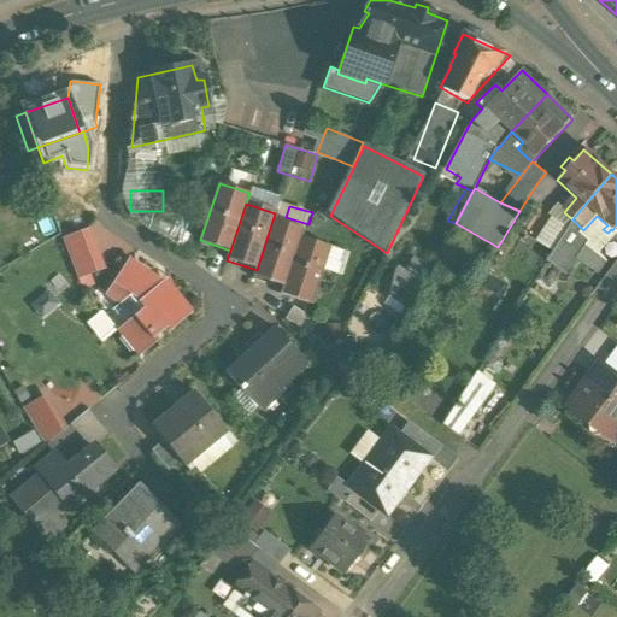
[(597,216),(583,230),(574,221),(550,260),(568,274),(580,257),(598,272),(606,260),(599,256),(613,238),(607,233),(603,229),(607,225),(597,216)]
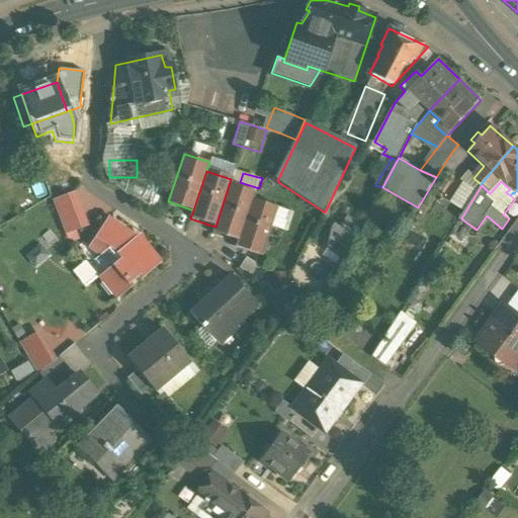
[(254,193),(229,185),(216,227),(213,233),(238,241),(252,199),(254,193)]
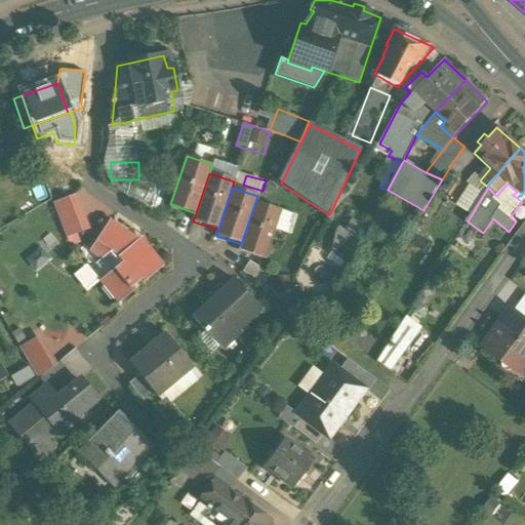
[(77,195),(53,204),(62,227),(85,217),(77,195)]
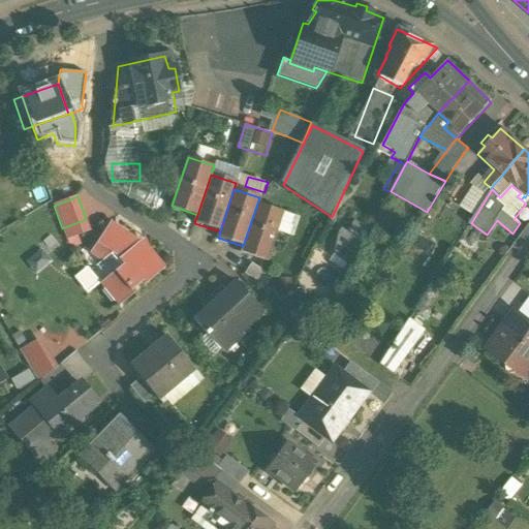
[(284,213),(257,204),(243,246),(241,254),(268,262),(284,213)]
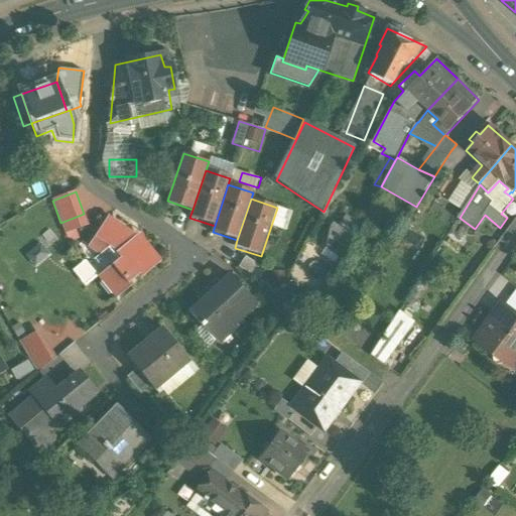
[(84,214),(60,223),(66,234),(89,226),(84,214)]
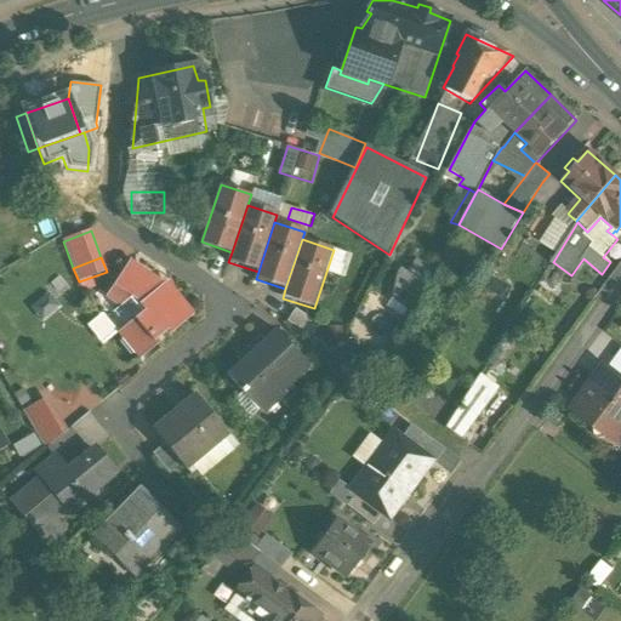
[(402,267),(399,275),(391,273),(383,296),(416,308),(431,265),(417,260),(414,271),(402,267)]
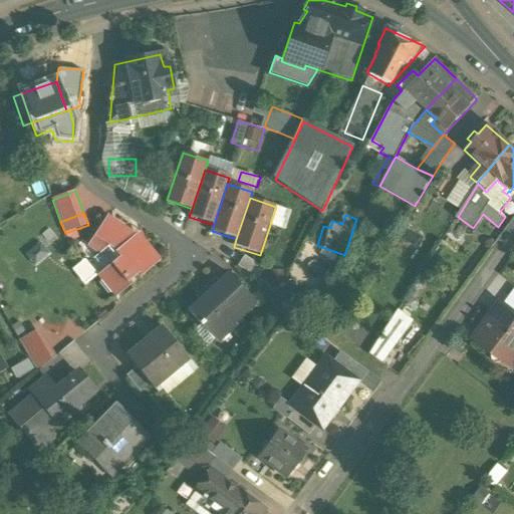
[(140,238),(107,219),(88,247),(100,255),(111,245),(115,247),(122,255),(99,276),(103,281),(100,284),(109,295),(113,292),(117,297),(133,284),(131,282),(140,274),(142,276),(161,259),(147,242),(144,245),(140,239),(140,238)]
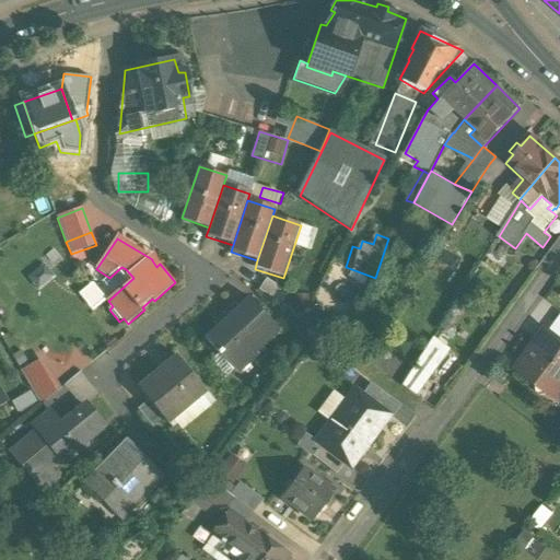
[(290,294),(267,280),(260,291),(282,305),(290,294)]
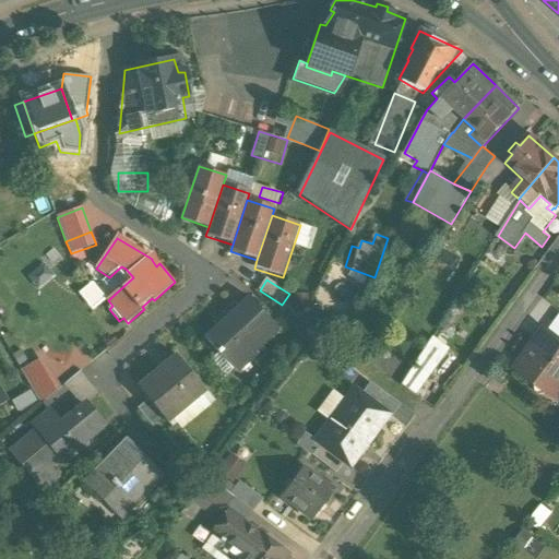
[(252,299),(207,341),(219,355),(233,370),(234,370),(280,328),(252,299)]
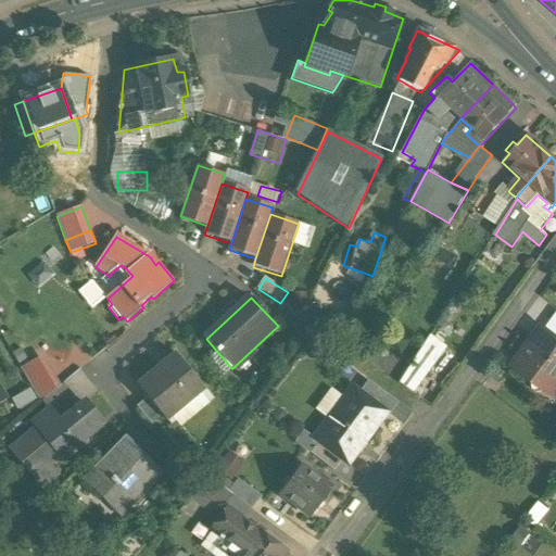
[(555,338),(543,329),(514,368),(533,381),(531,384),(531,391),(536,394),(543,393),(544,391),(554,397),(555,393),(555,338)]
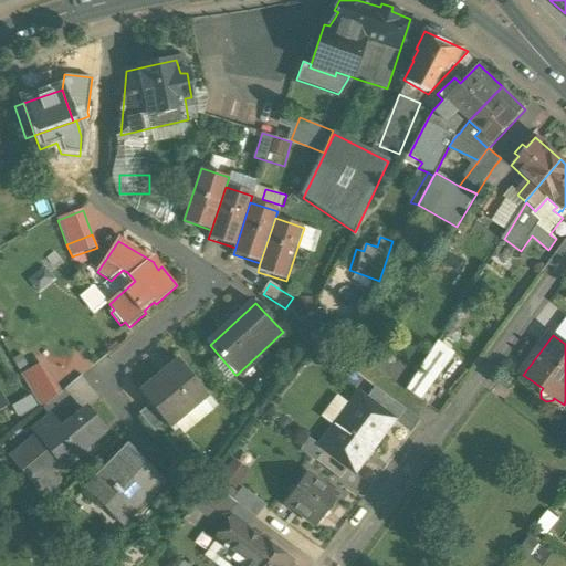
[(206,391),(178,358),(139,389),(148,400),(167,423),(206,391)]
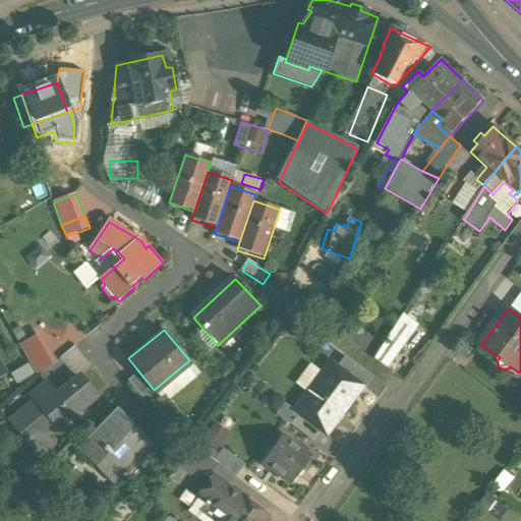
[(205,331),(196,337),(211,351),(217,345),(205,331)]
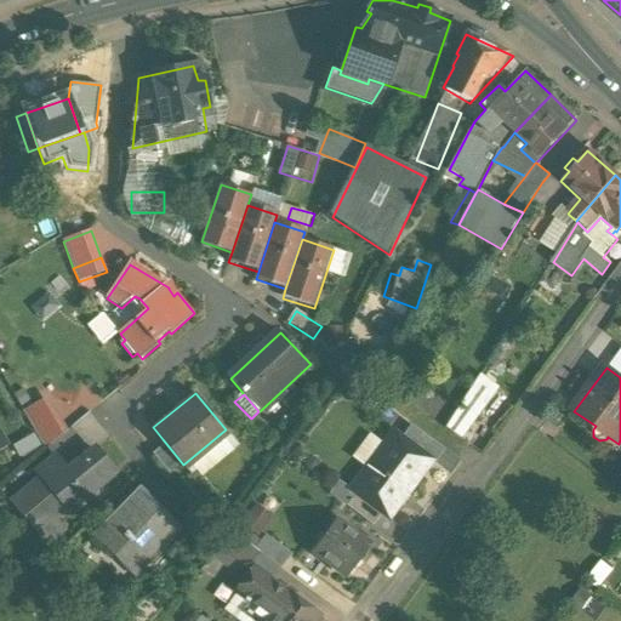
[(0,425),(0,450),(11,444),(0,425)]
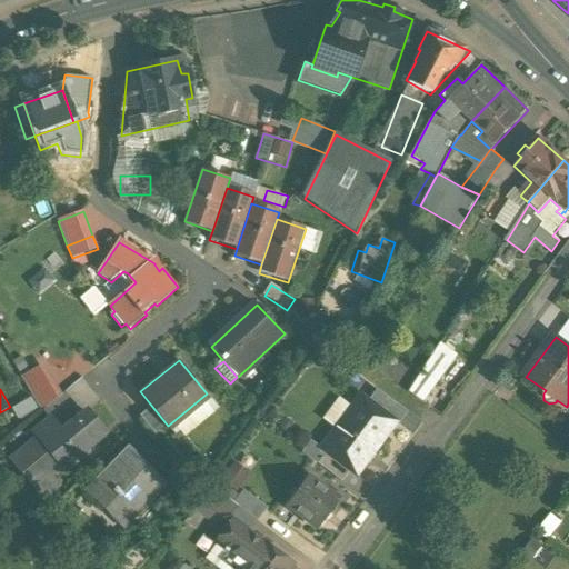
[(83,416),(66,392),(42,411),(56,417),(65,429),(83,416)]
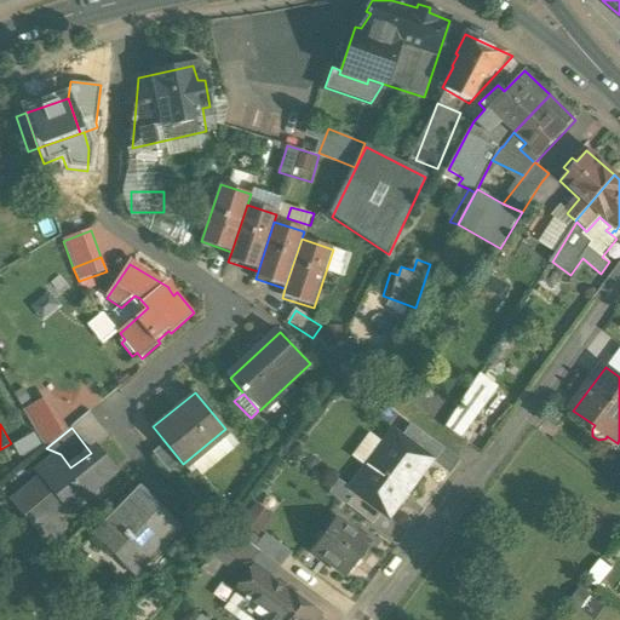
[(395,430),(350,488),(355,493),(382,514),(390,518),(434,460),(395,430)]
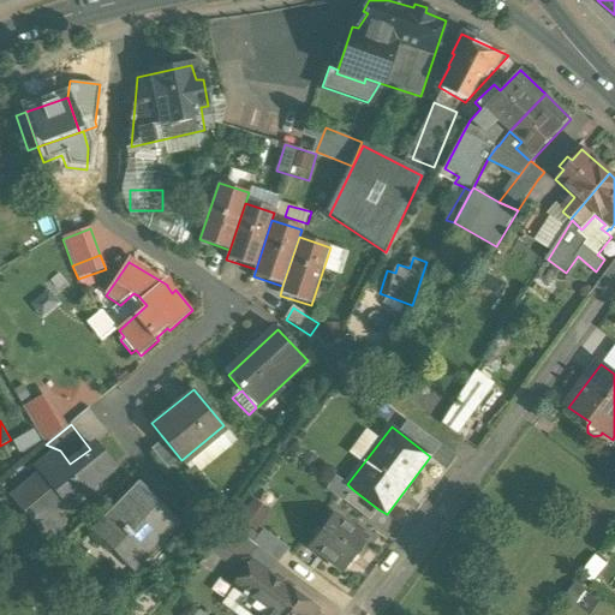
[(181,460),(161,435),(149,446),(168,471),(181,460)]
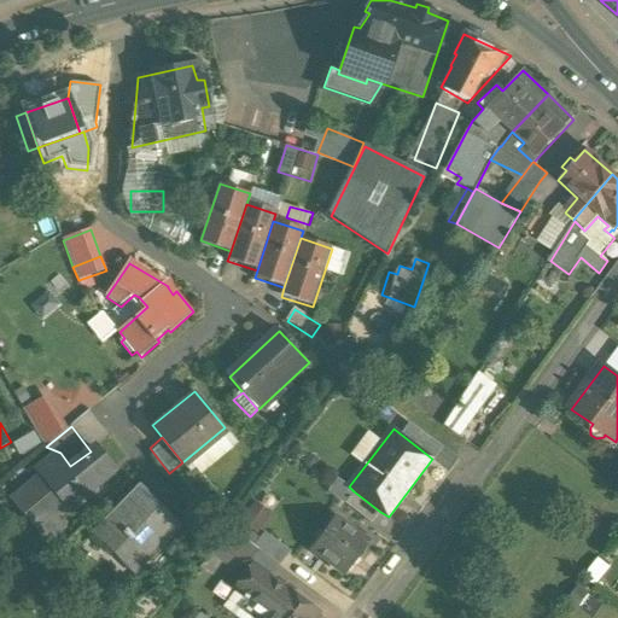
[(70,466),(60,453),(41,467),(47,476),(48,474),(68,500),(66,501),(70,506),(93,488),(89,484),(112,471),(94,448),(91,452),(70,466)]
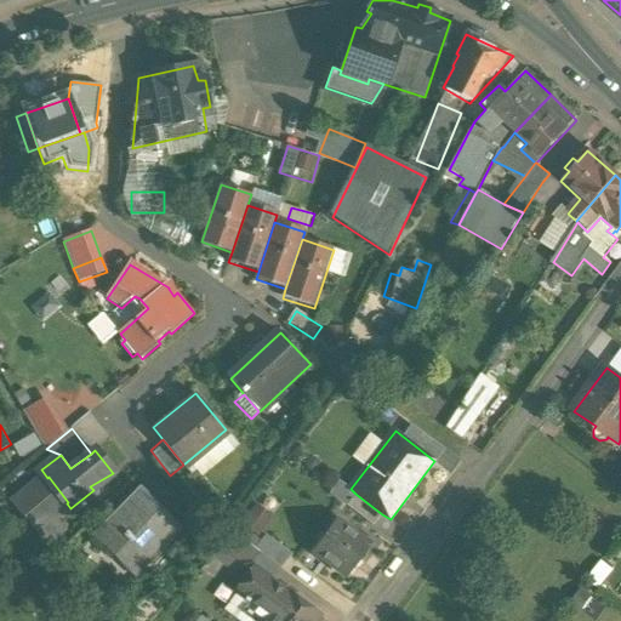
[(47,478),(29,493),(27,490),(15,500),(46,541),(66,527),(55,513),(67,503),(68,502),(49,477),(47,478)]
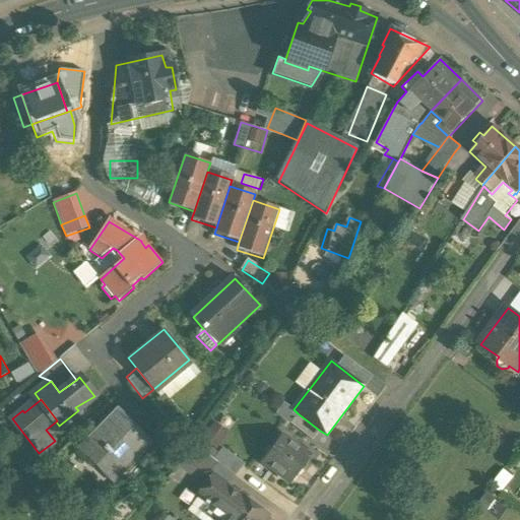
[(118,407),(78,446),(111,480),(151,442),(118,407)]
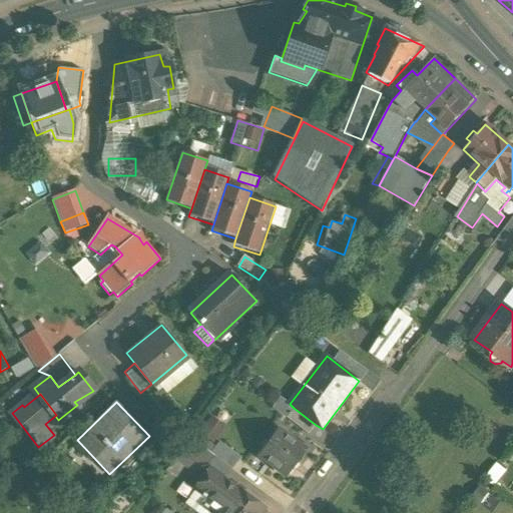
[(316,425),(294,408),(287,417),(309,434),(316,425)]
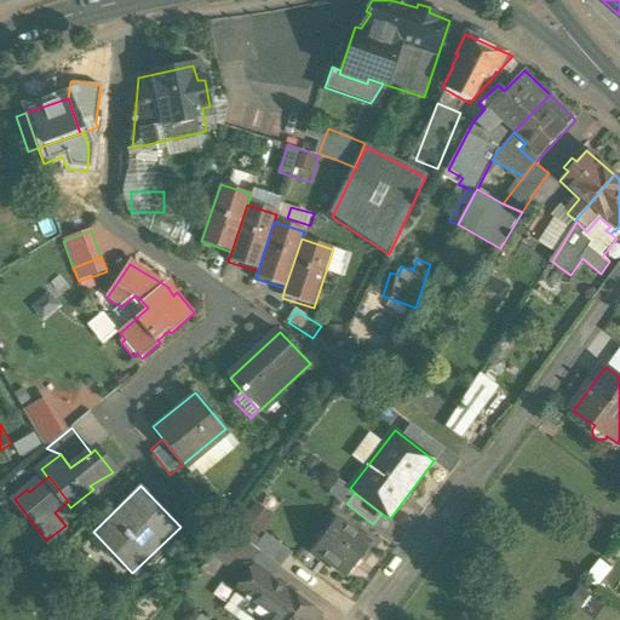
[(367,544),(334,521),(313,551),(344,575),(367,544)]
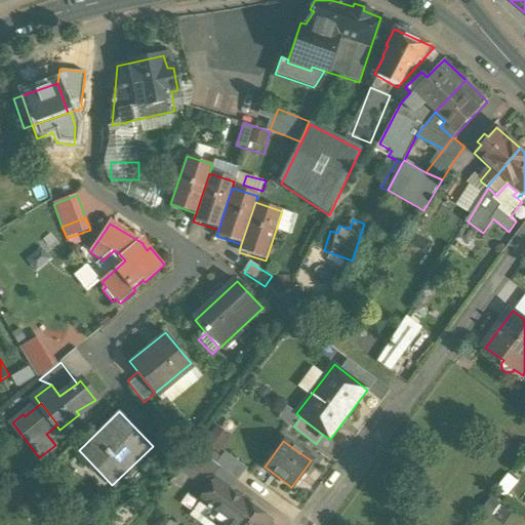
[(216,466),(194,449),(185,462),(206,479),(216,466)]
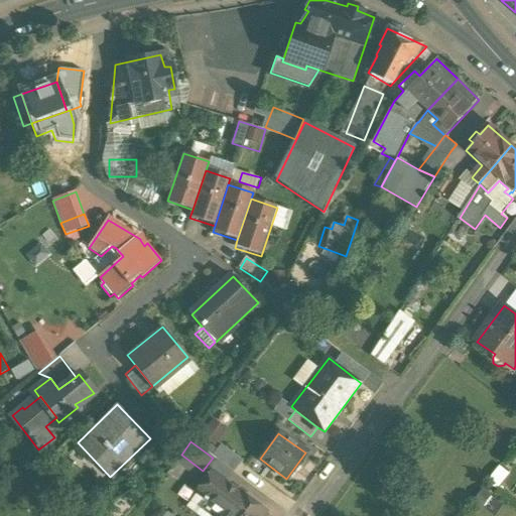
[(242,461),(220,444),(212,457),(233,473),(242,461)]
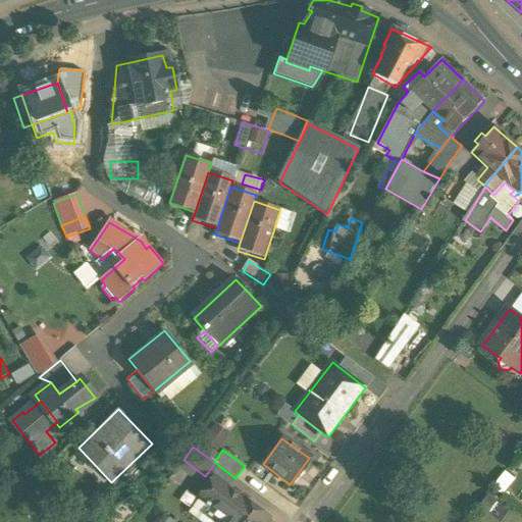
[(258,521),(264,514),(212,476),(198,496),(199,496),(223,515),(217,521),(258,521)]
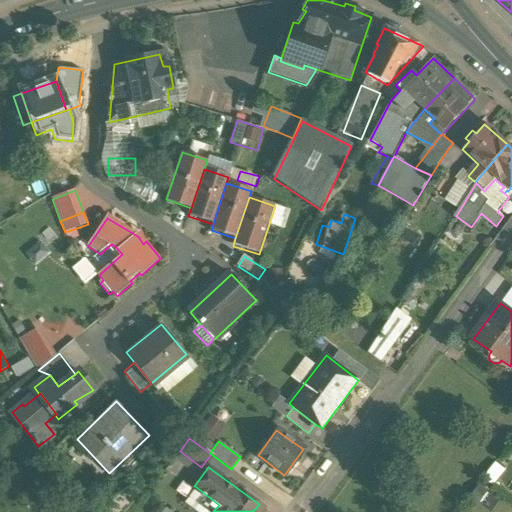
[(213,511),(219,505),(195,486),(183,502),(197,511),(213,511)]
